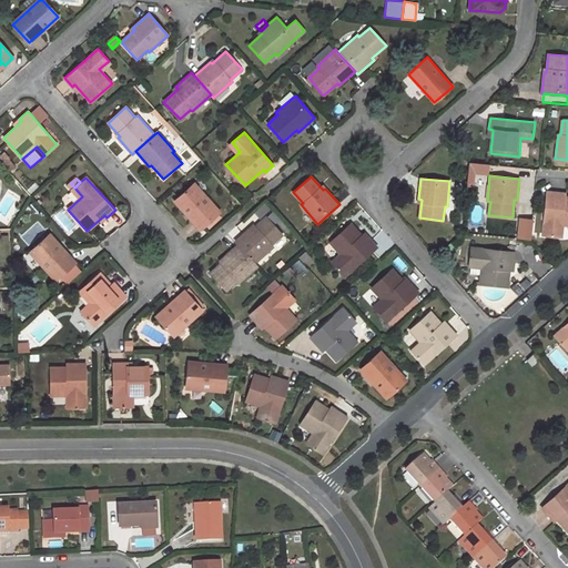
[(193,184),(174,200),(188,215),(201,230),(220,213),(193,184)]
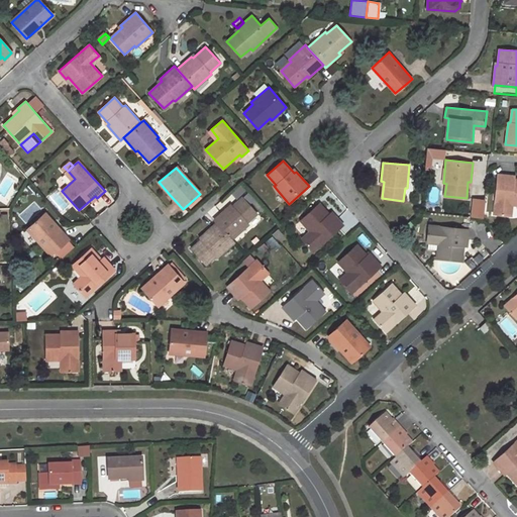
[(499,175),(495,214),(508,216),(509,204),(516,205),(516,179),(508,179),(508,176),(499,175)]
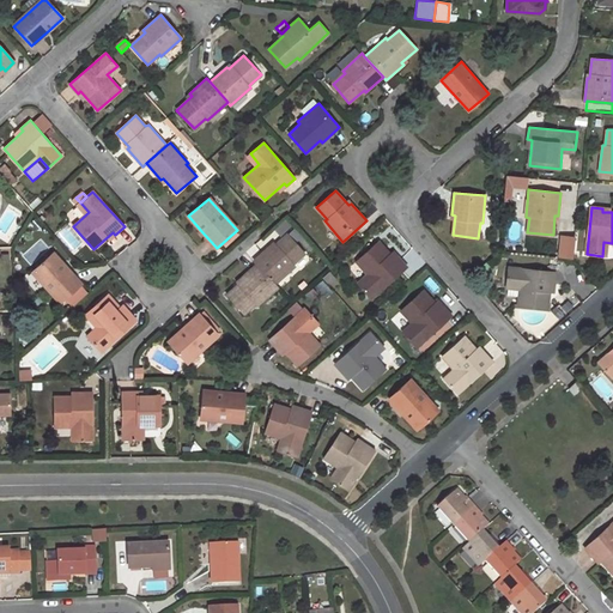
[(271,246),(254,261),(256,263),(274,284),(295,266),(293,263),(304,253),(287,235),(273,247),(271,246)]
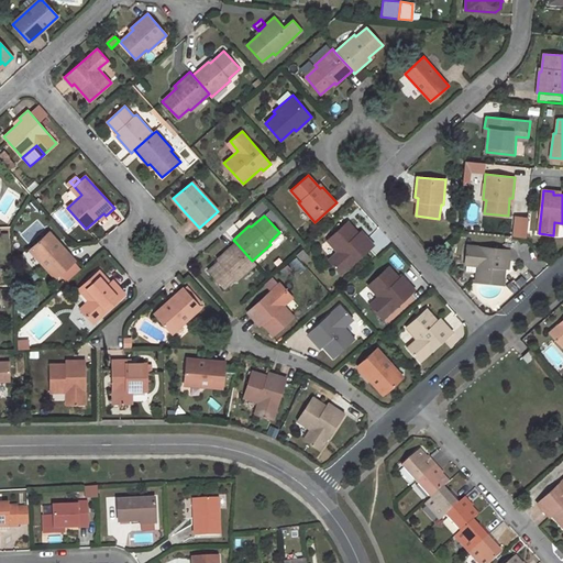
[(349,221),(327,240),(340,254),(331,263),(342,275),(374,245),(367,236),(364,240),(349,221)]
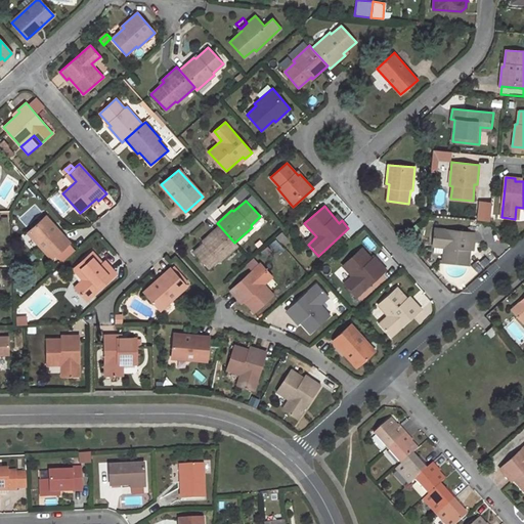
[(45,216),(29,231),(52,258),(70,243),(57,229),(45,216)]
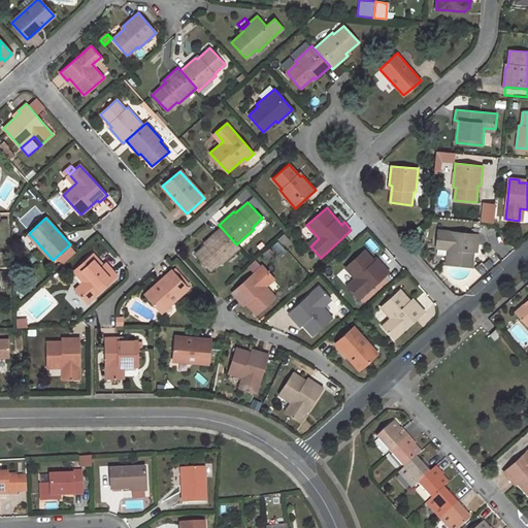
[(208,242),(195,254),(209,270),(220,261),(222,263),(239,248),(236,244),(221,227),(206,240),(208,242)]
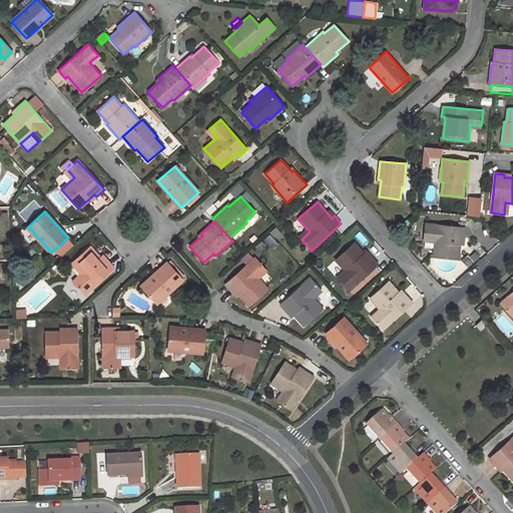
[(433,257),(458,259),(461,237),(465,237),(466,228),(426,223),(424,237),(435,238),(433,257)]
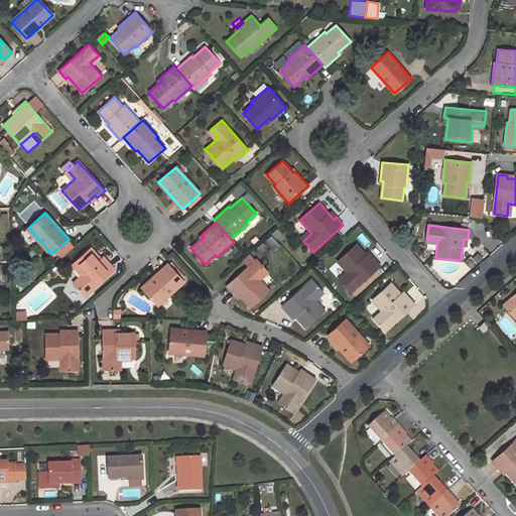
[(349,274),(341,281),(351,292),(380,266),(373,258),(371,260),(357,244),(338,261),(349,274)]
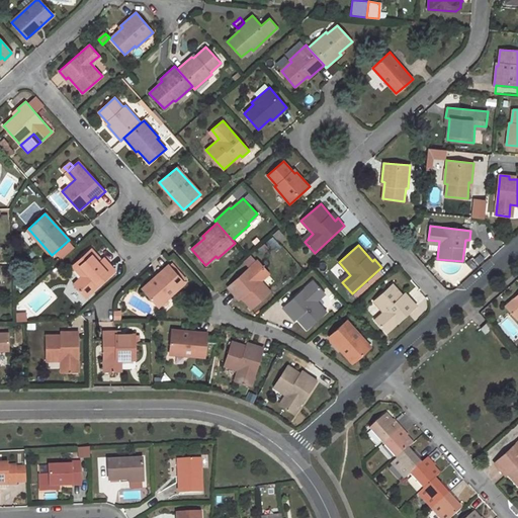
[(84,279),(76,286),(85,297),(115,270),(108,263),(106,265),(92,249),(72,265),(84,279)]
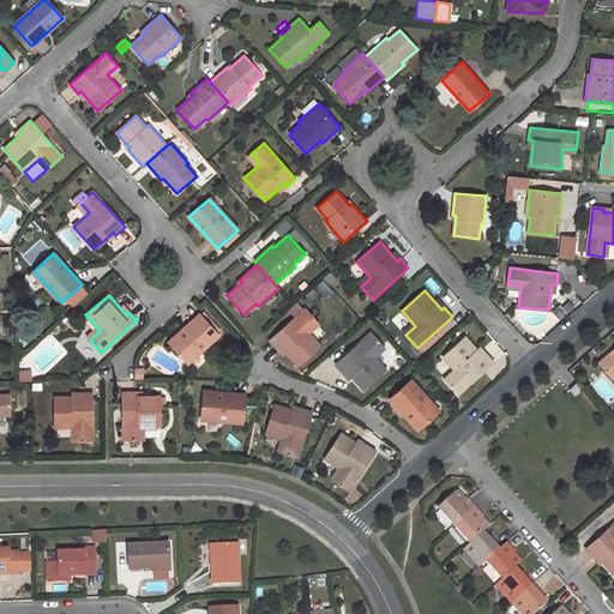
[(321,345),(307,330),(317,321),(305,308),(270,341),(277,349),(281,347),(298,367),(321,345)]
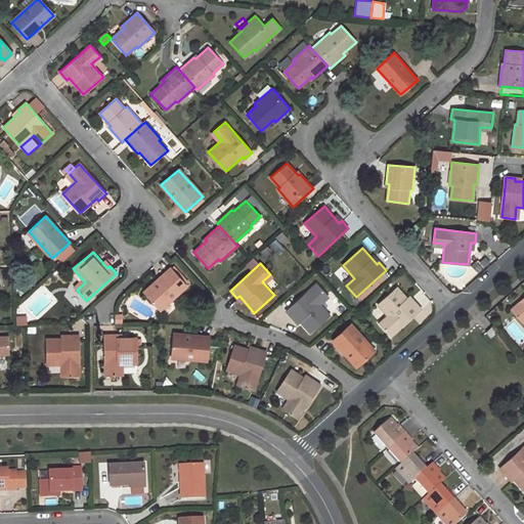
[(157,280),(144,292),(160,309),(186,286),(171,268),(157,280)]
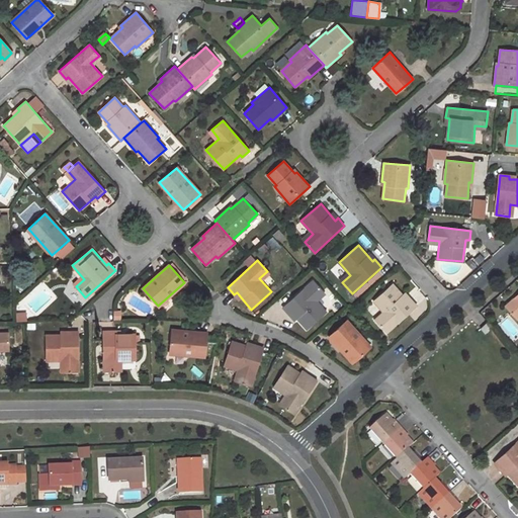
[(326,313),(315,298),(323,291),(313,280),(282,308),(289,315),(291,313),(307,329),(326,313)]
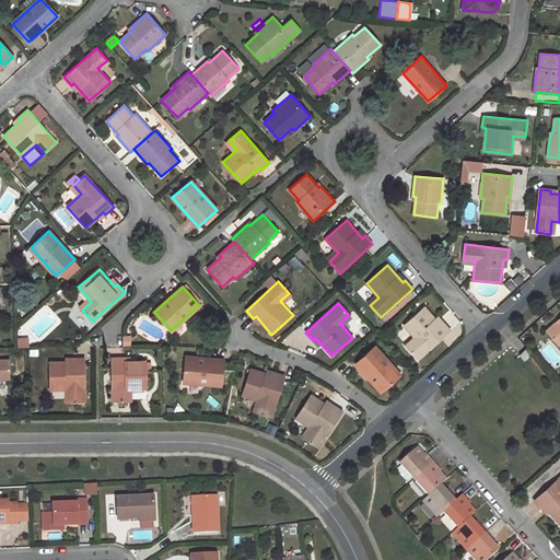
[(424,307),(404,326),(416,339),(407,348),(418,359),(451,330),(443,323),(441,325),(424,307)]
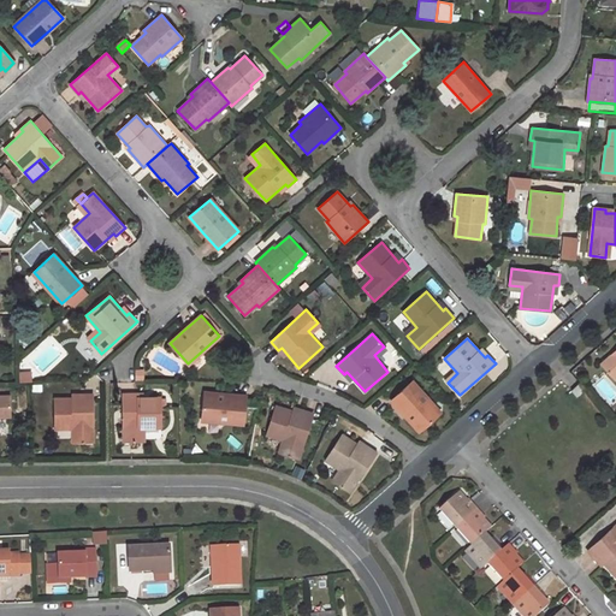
[(615,350),(600,363),(611,377),(615,372),(615,350)]
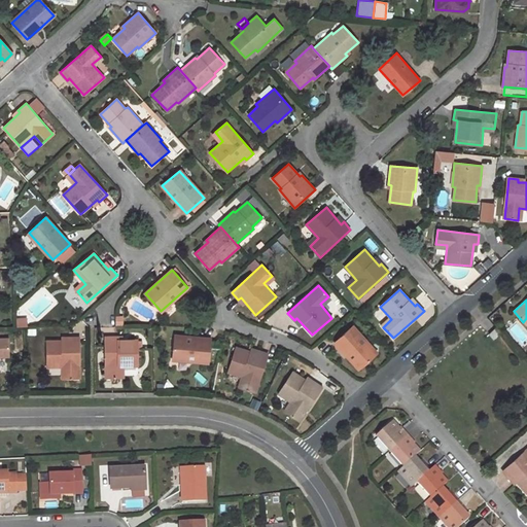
[(352,326),(335,342),(358,369),(377,353),(352,326)]
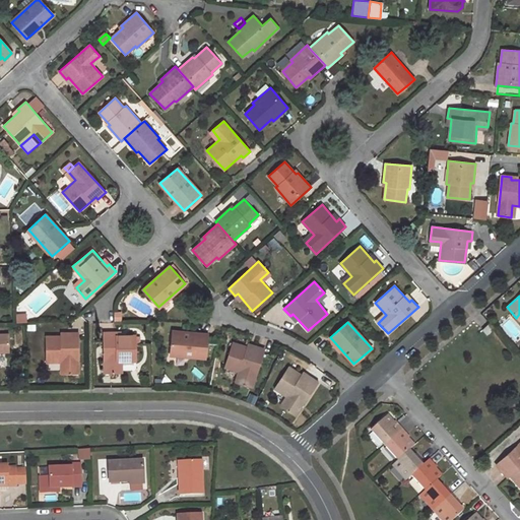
[(490,323),(481,329),(486,335),(494,328),(490,323)]
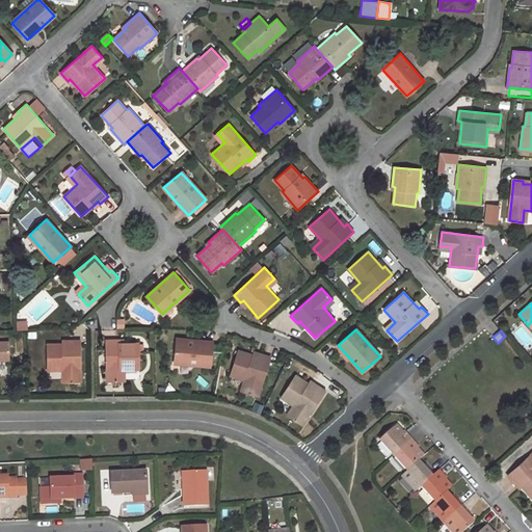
[(177,339),(175,363),(210,366),(212,343),(195,341),(177,339)]
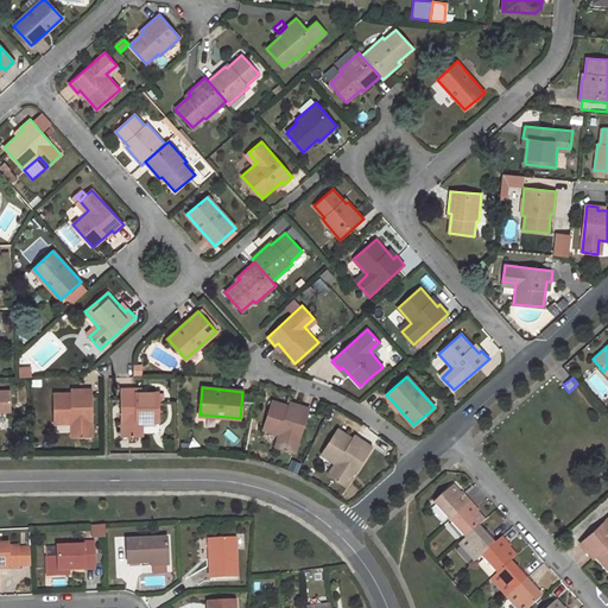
[(81,392),(54,393),(54,423),(75,423),(75,436),(93,436),(92,388),(80,388),(81,392)]
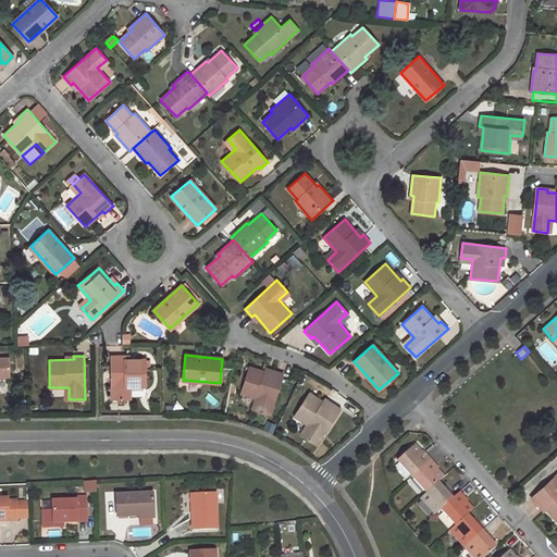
[(127,398),(127,387),(146,386),(146,359),(122,359),(122,356),(111,356),(112,398),(127,398)]
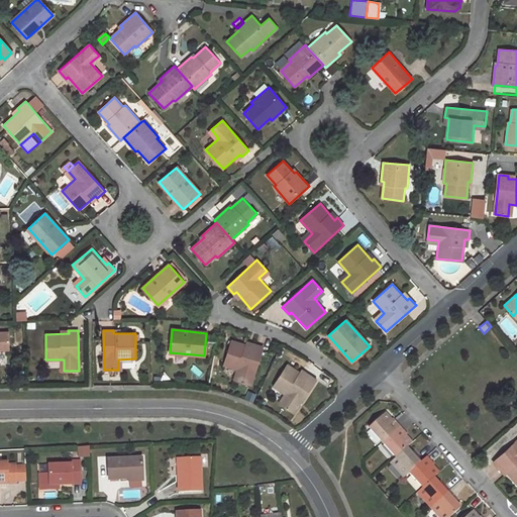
[(8,332),(0,332),(0,346),(9,346),(8,332)]
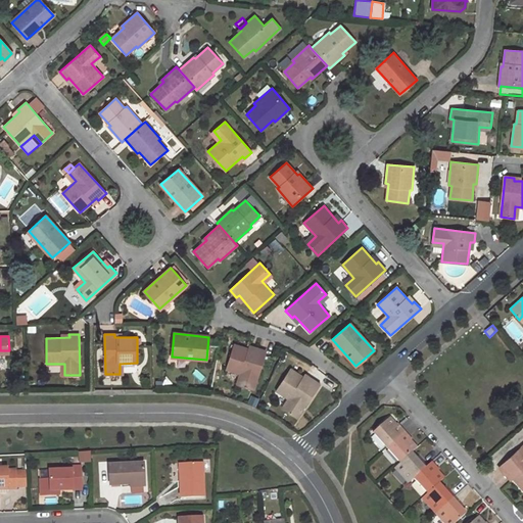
[(243,375),(239,386),(253,390),(267,351),(256,348),(255,351),(234,344),(226,370),(243,375)]
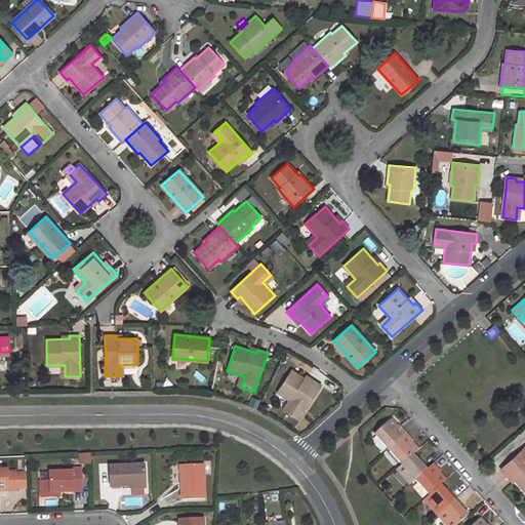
[(292,402),(286,412),(298,419),(321,386),(312,379),(311,382),(291,370),(277,393),(292,402)]
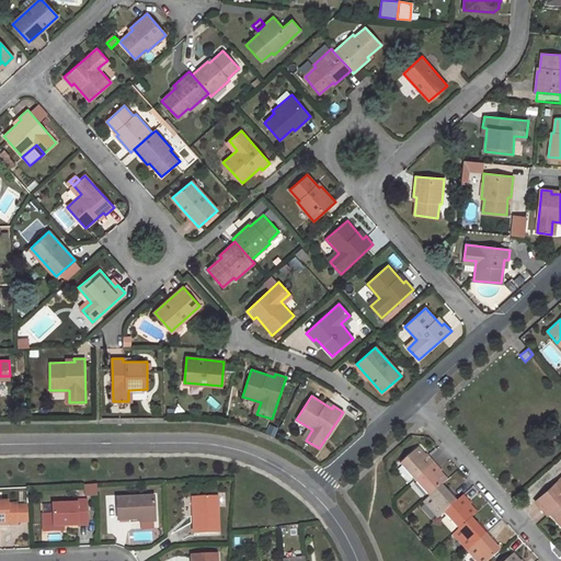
[(416,448),(399,464),(413,480),(433,462),(426,455),(424,457),(416,448)]
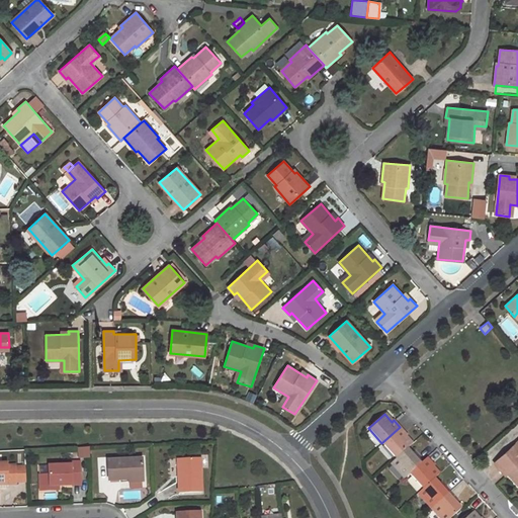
[(400,427),(381,443),(396,458),(407,448),(411,444),(405,436),(407,435),(400,427)]
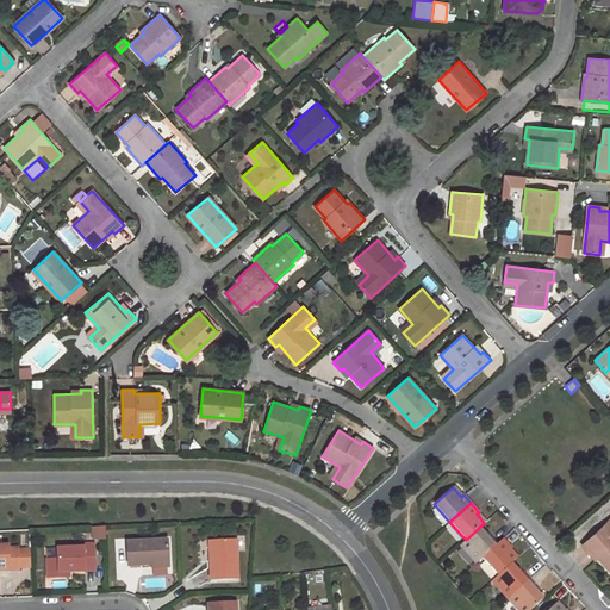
[(609,570),(609,520),(582,546),(589,554),(592,552),(609,571),(609,570)]
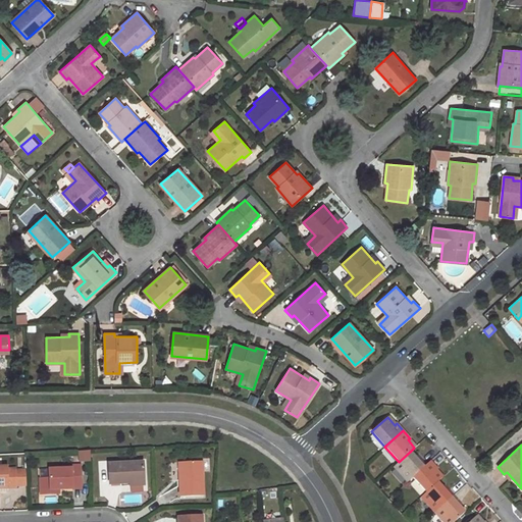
[(399,462),(394,466),(408,481),(412,477),(425,465),(418,458),(417,459),(410,452),(399,462)]
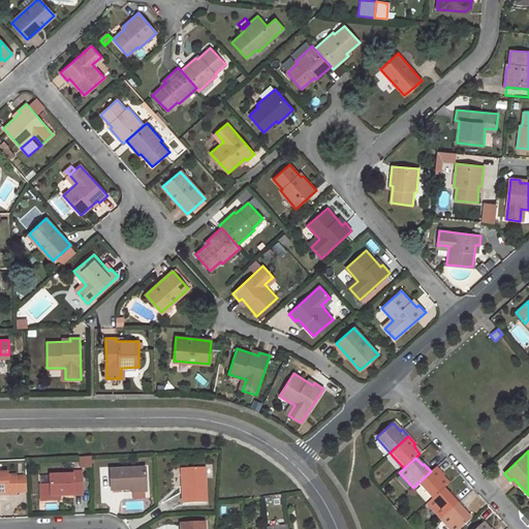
[(180,487),(181,503),(206,502),(203,467),(183,468),(184,487),(180,487)]
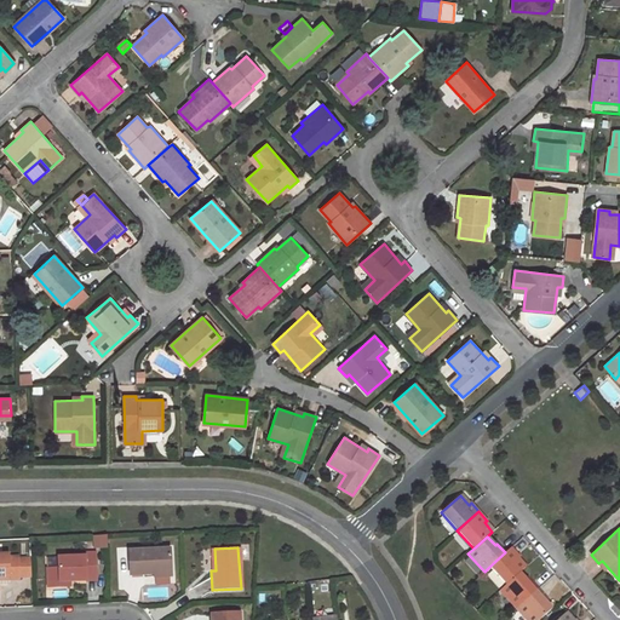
[(505,552),(489,567),(506,585),(520,573),(526,567),(517,558),(520,556),(511,547),(505,552)]
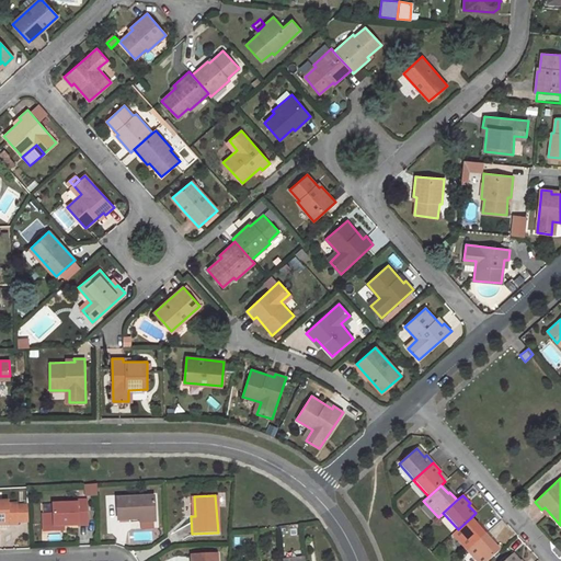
[(149,496),(113,499),(114,519),(136,518),(136,516),(150,515),(149,496)]
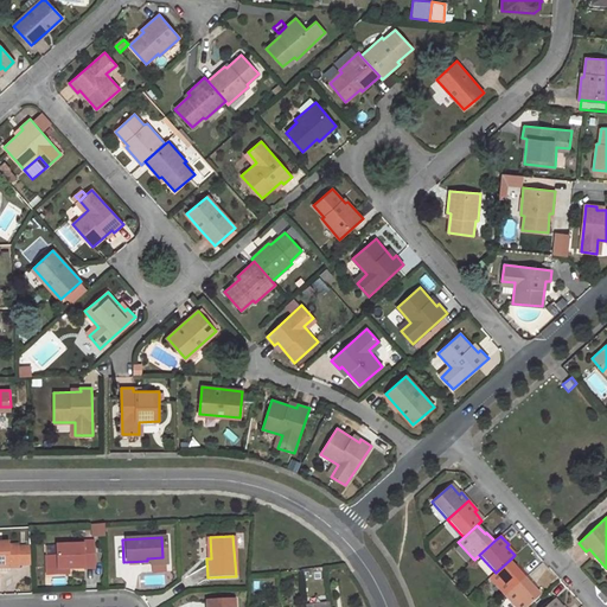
[(65,569),(81,568),(81,563),(91,563),(90,541),(80,541),(80,544),(55,545),(55,556),(43,556),(44,575),(56,574),(56,569),(65,569)]
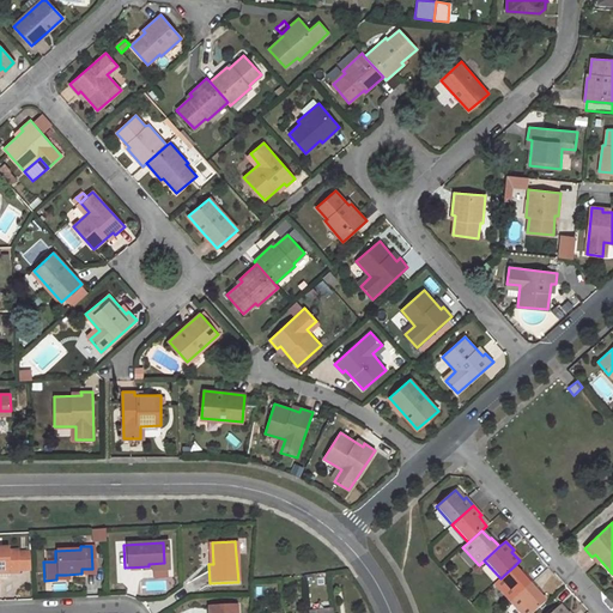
[(0,568),(5,569),(6,572),(16,572),(14,551),(5,551),(5,547),(0,547),(0,568)]
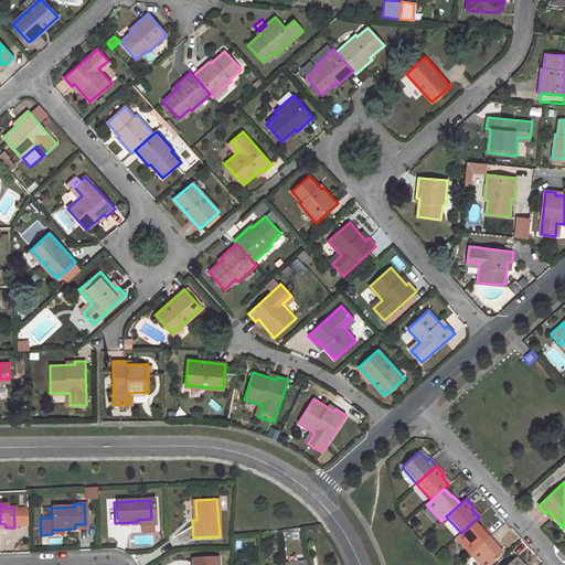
[(25,508),(13,508),(14,528),(27,528),(27,524),(25,508)]
